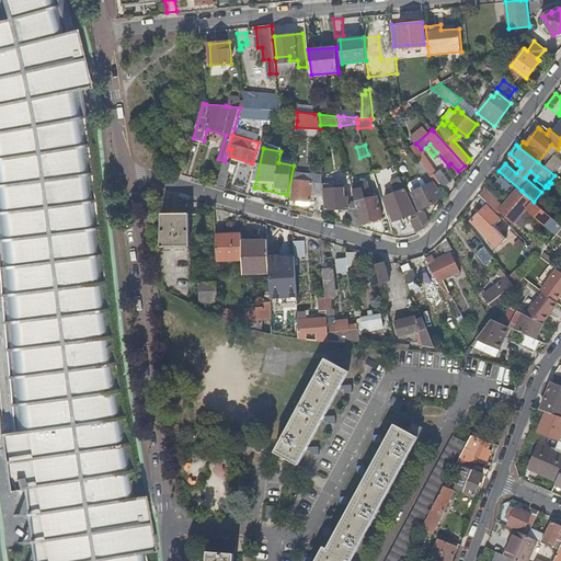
[(232,161),(225,159),(225,161),(217,185),(225,187),(230,172),(229,172),(232,161)]
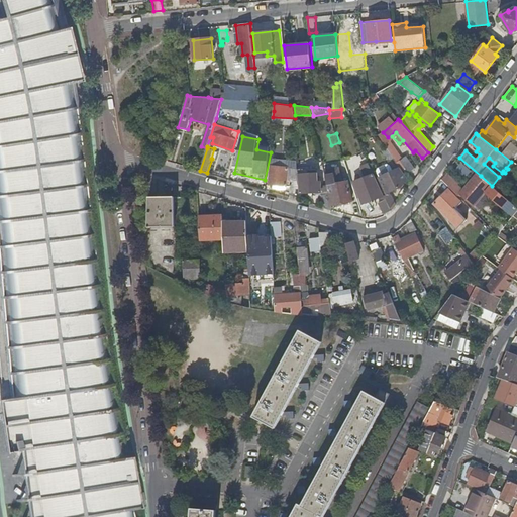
[(390,162),(394,159),(387,147),(382,150),(390,162)]
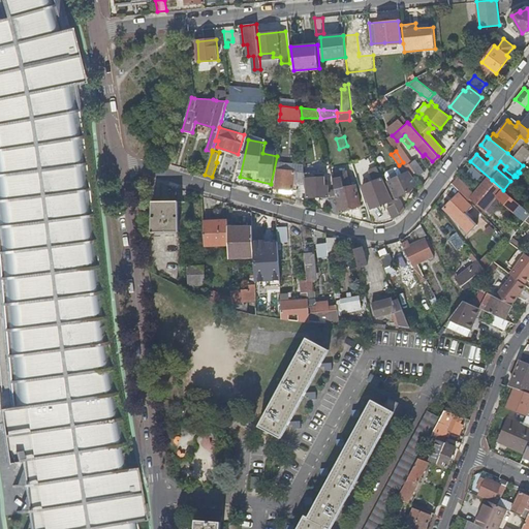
[(417,159),(407,166),(411,174),(415,170),(419,177),(426,172),(417,159)]
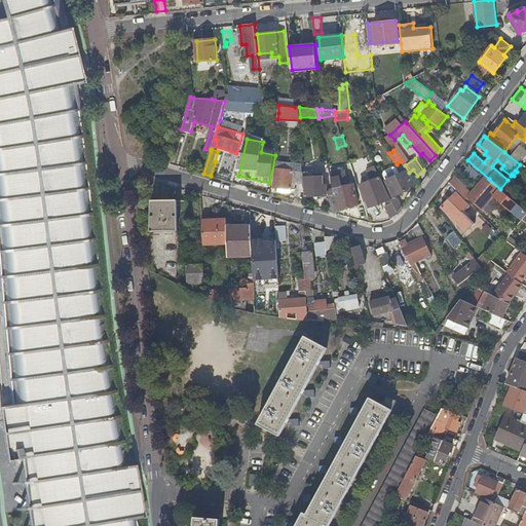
[(275,168),(303,171),(303,164),(275,161),(274,167),(275,168)]
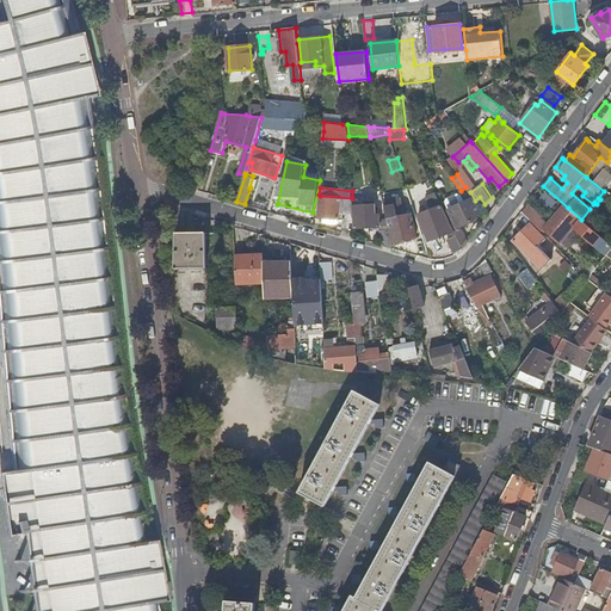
[(538,202),(553,210),(559,201),(544,192),(538,202)]
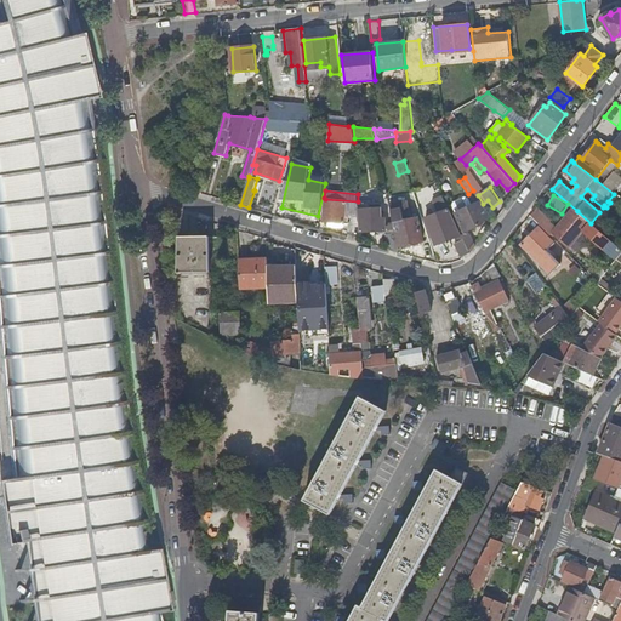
[(476,211),(480,204),(476,197),(473,199),(476,203),(469,206),(472,212),(476,211)]
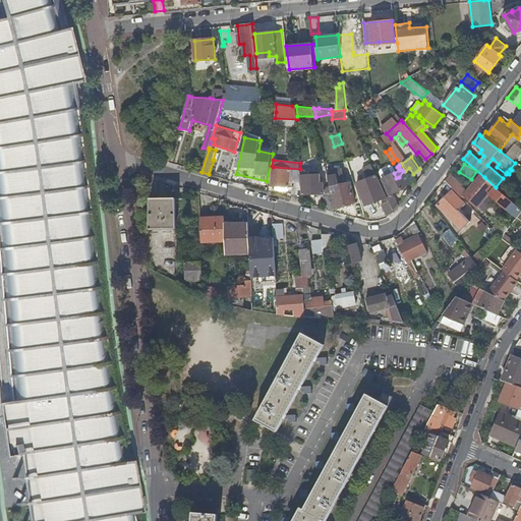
[(292,196),(301,198),(301,184),(300,170),(300,169),(273,167),(271,185),(292,187),(292,196)]
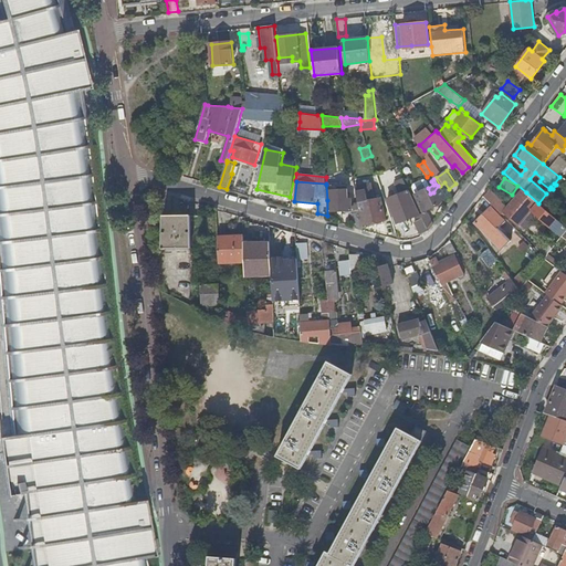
[(370,181),(355,185),(358,202),(359,201),(364,224),(386,220),(381,198),(374,199),(370,181)]
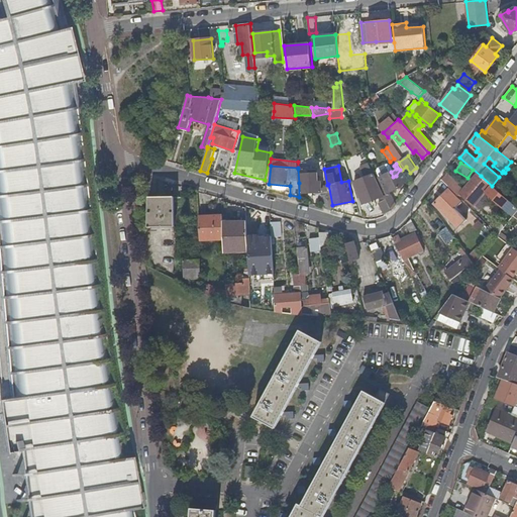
[(372,178),(375,177),(370,166),(362,169),(366,178),(371,175),(372,178)]
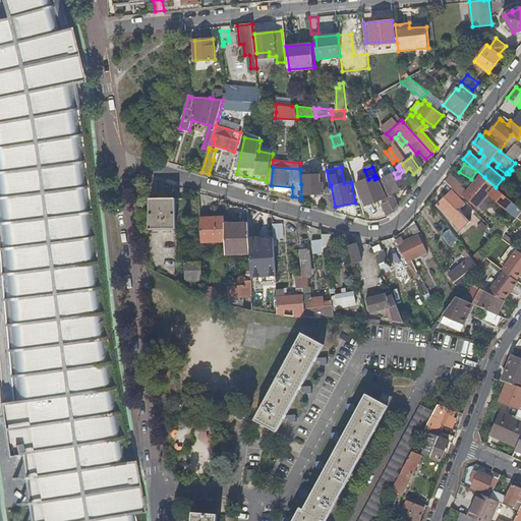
[(324,193),(327,210),(336,212),(330,186),(324,187),(324,186),(323,182),(319,183),(319,174),(310,174),(310,170),(300,170),(301,184),(302,184),(303,194),(324,193)]
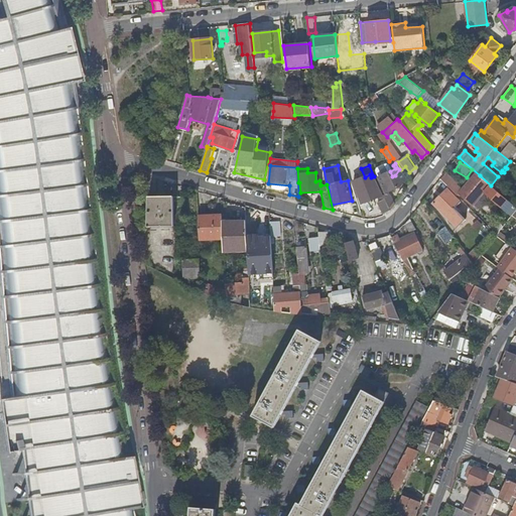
[(392,176),(390,171),(379,177),(387,192),(400,186),(405,178),(399,169),(395,175),(392,176)]
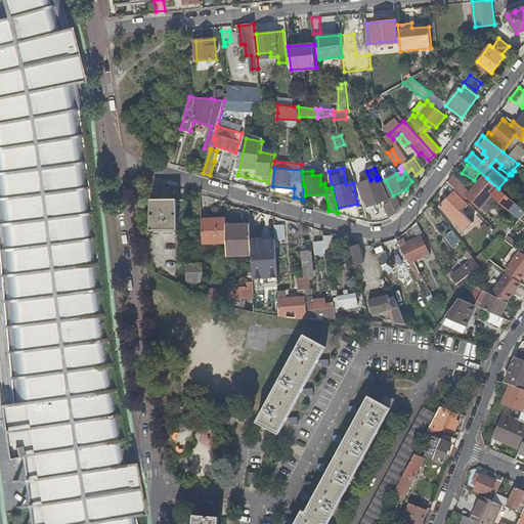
[(492,194),(520,219),(523,214),(523,211),(498,188),(487,178),(474,193),(473,193),(472,194),(464,186),(465,185),(453,176),(448,181),(467,200),(469,199),(480,209),(492,194)]
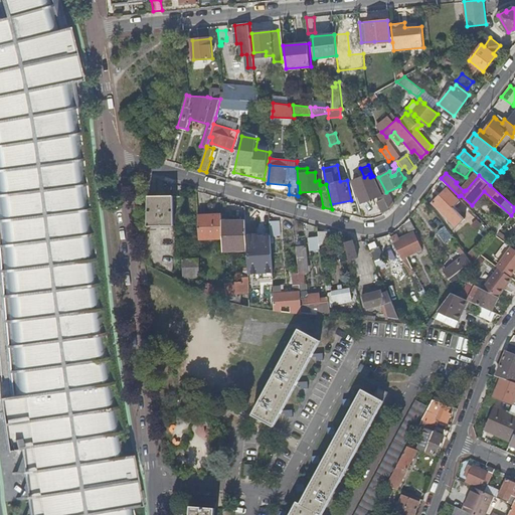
[(374,179),(366,182),(356,186),(359,192),(358,192),(361,203),(381,195),(378,185),(377,186),(374,179)]
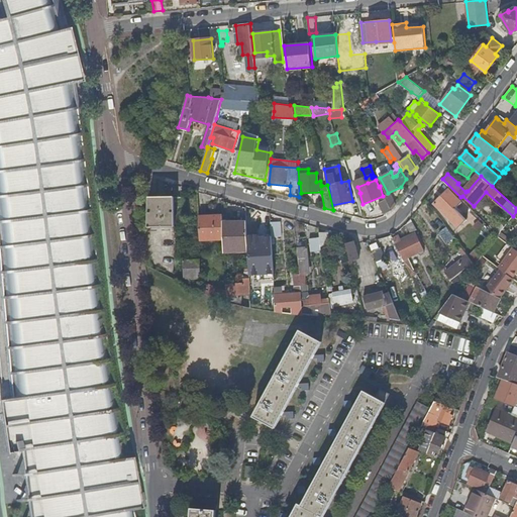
[(448,190),(434,203),(458,227),(467,220),(455,209),(461,202),(448,190)]
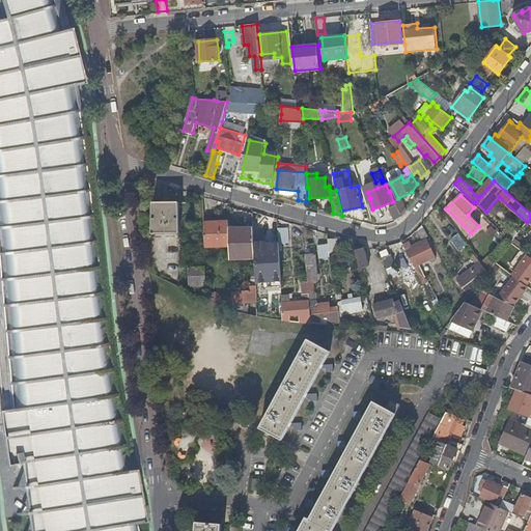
[(401,200),(395,202),(396,204),(402,217),(403,215),(407,211),(401,200)]
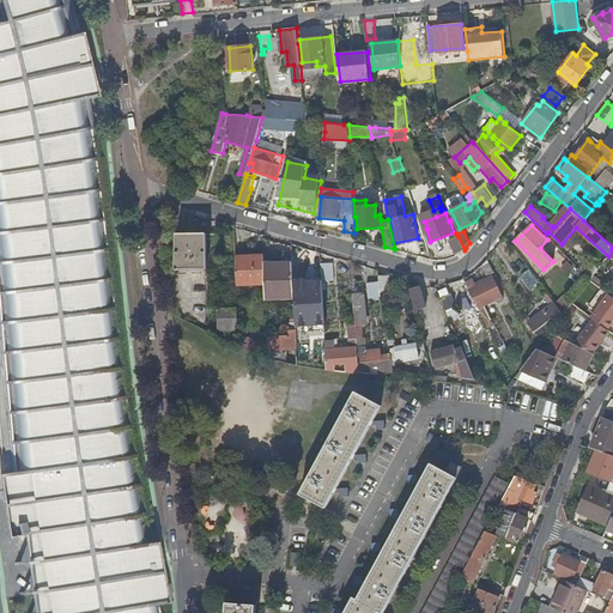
[(176,269),(208,269),(208,249),(207,234),(177,234),(176,269)]
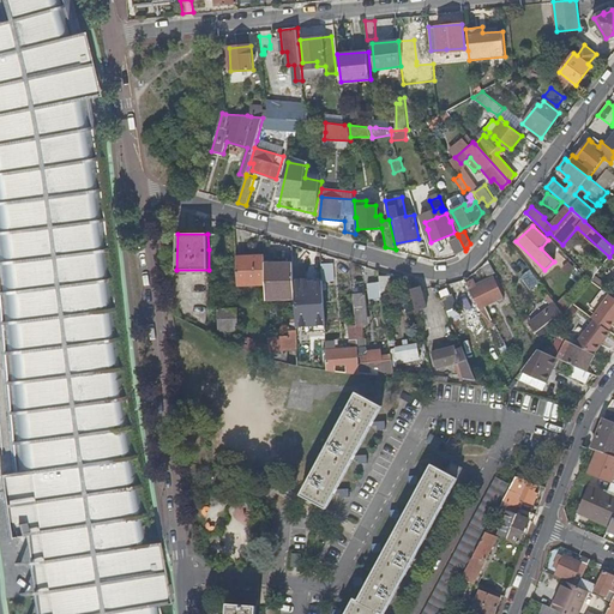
[(218,234),(208,234),(209,250),(218,250),(218,234)]
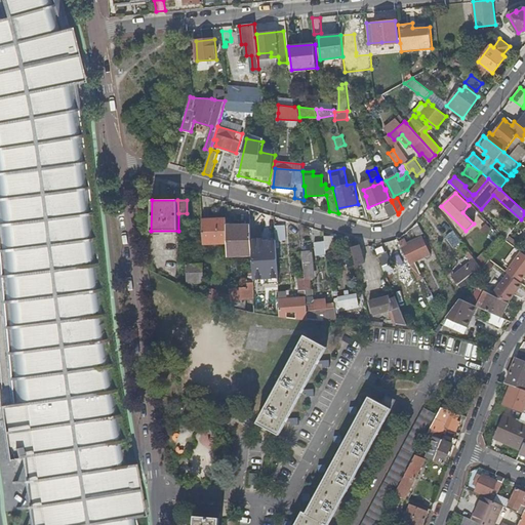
[(391,217),(398,214),(392,202),(385,205),(391,217)]
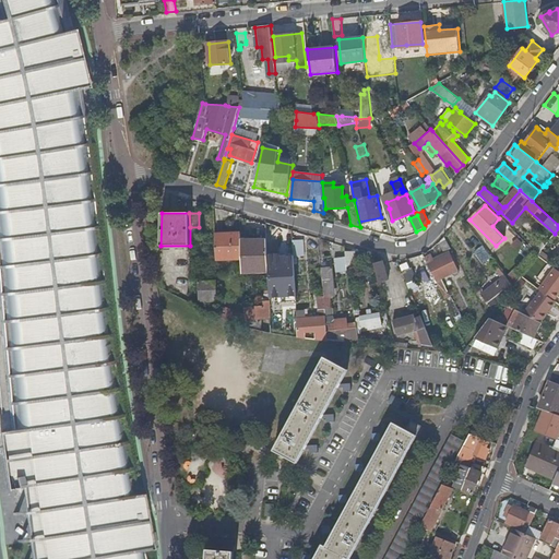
[(241,234),(215,235),(217,260),(242,259),(241,240),(241,234)]
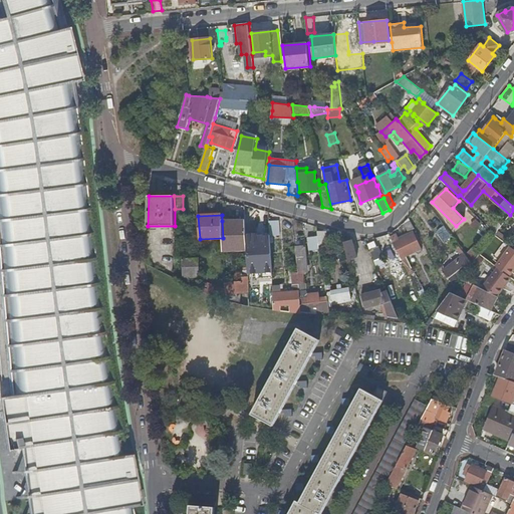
[(266,243),(271,242),(270,234),(270,222),(270,216),(264,216),(264,228),(246,229),(247,240),(251,239),(252,250),(267,249),(266,243)]
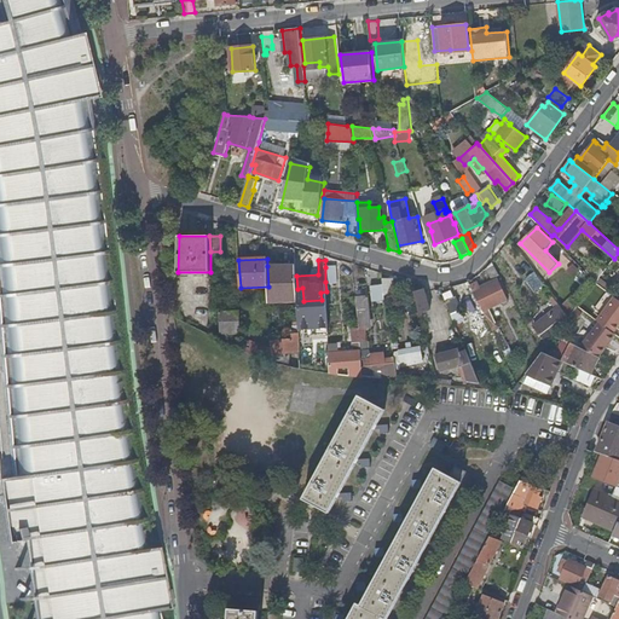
[(492,278),(499,275),(492,262),(487,268),(486,268),(492,278)]
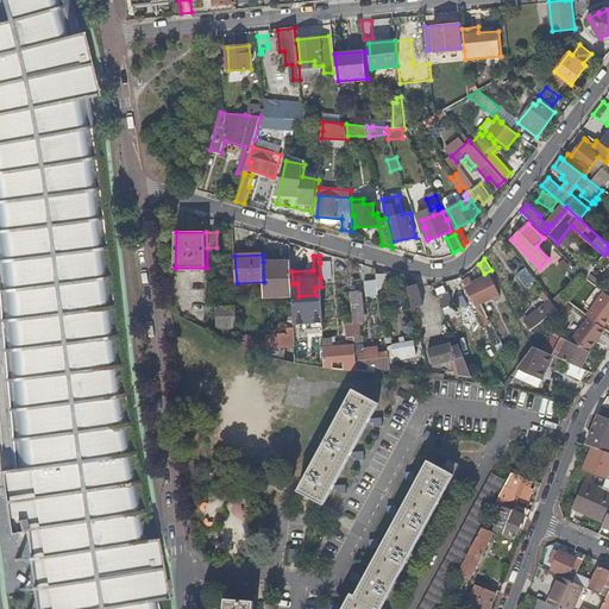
[(565,272),(570,263),(563,258),(557,268),(565,272)]
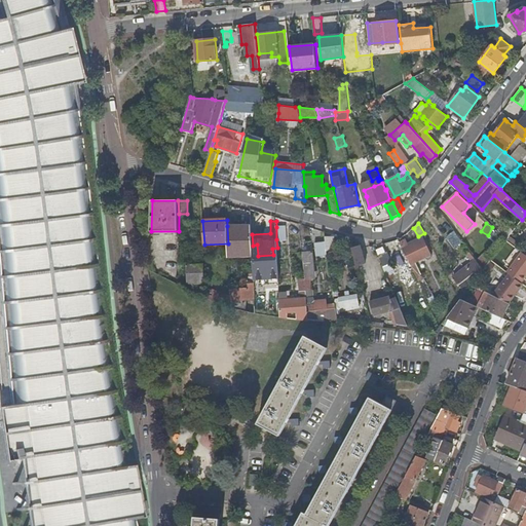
[(229,257),(253,256),(253,246),(252,234),(252,225),(227,226),(228,243),(229,257)]
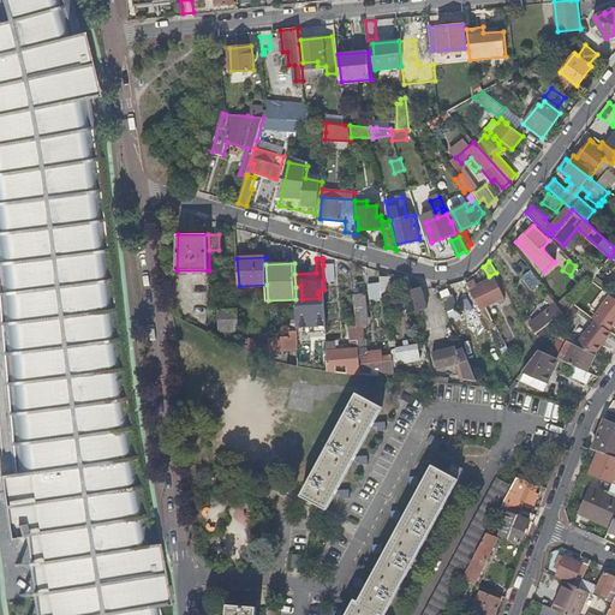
[(335,266),(323,266),(323,280),(336,280),(335,266)]
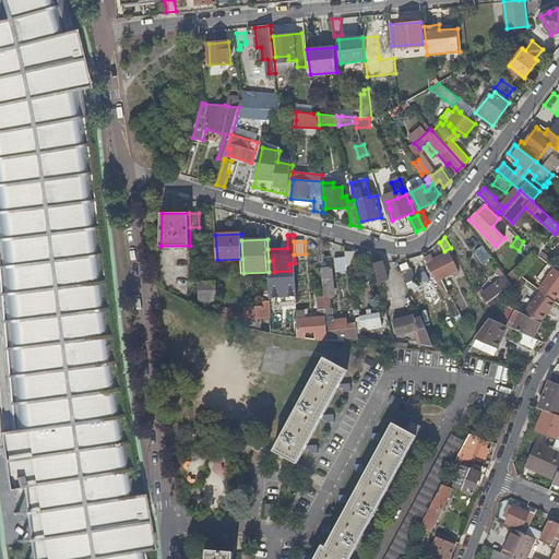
[(532,241),(528,245),(538,254),(546,246),(540,241),(536,247),(532,241)]
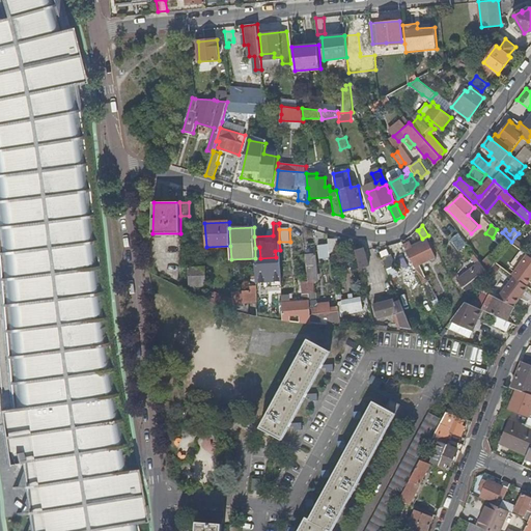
[(458,251),(467,246),(458,233),(450,239),(458,251)]
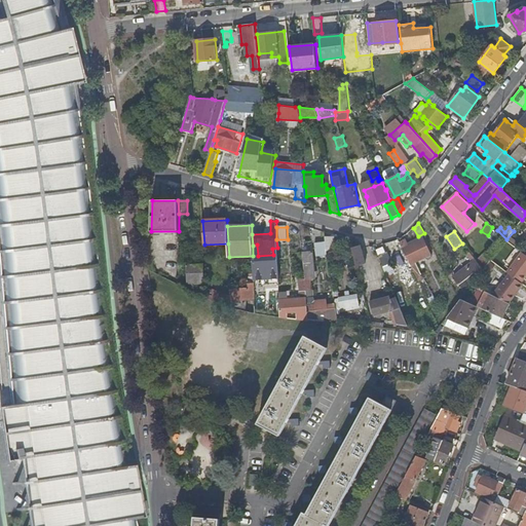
[(403,240),(402,238),(400,239),(399,239),(420,284),(421,284),(430,302),(433,301),(415,262),(425,257),(427,260),(431,258),(430,255),(429,255),(422,238),(408,246),(405,239),(403,240)]
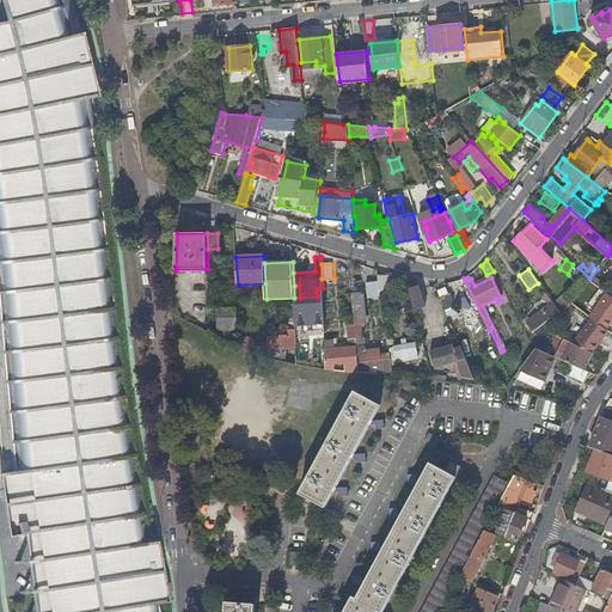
[(484,344),(494,340),(490,334),(489,330),(464,279),(457,282),(454,282),(478,334),(478,332),(484,344)]
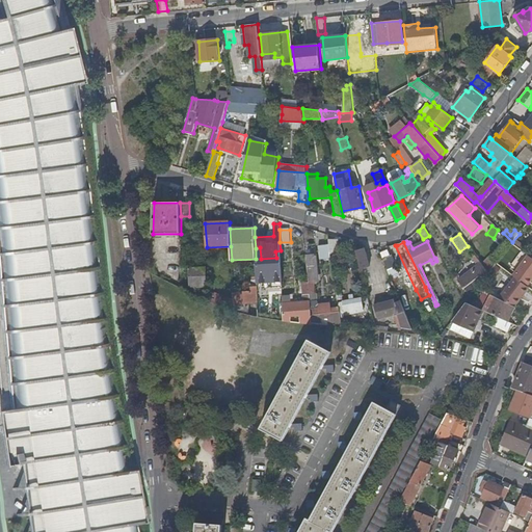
[(321,259),(333,257),(330,244),(319,245),(321,259)]
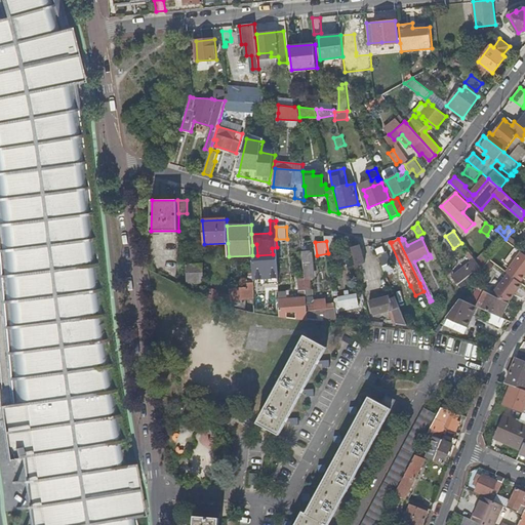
[(355,259),(363,257),(360,245),(352,247),(355,259)]
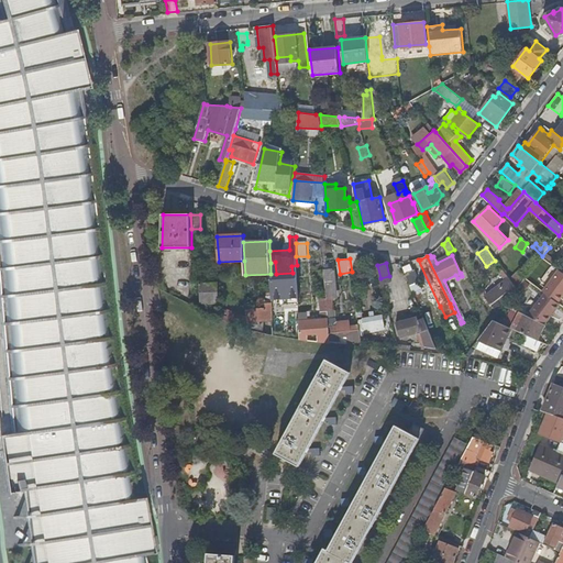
[(544,293),(527,316),(544,324),(560,305),(558,301),(562,294),(562,272),(559,268),(542,290),(544,293)]
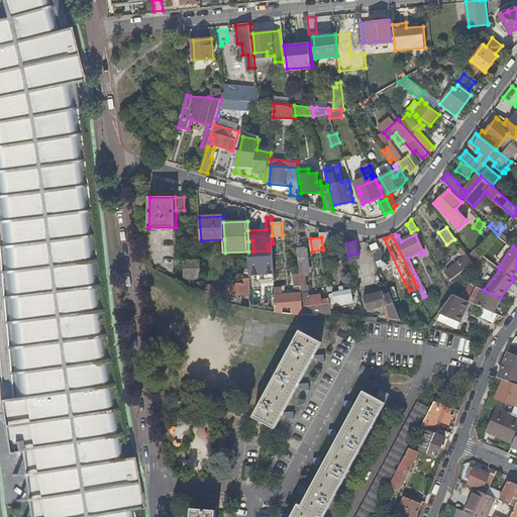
[(301,275),(300,275),(301,286),(306,285),(305,274),(309,274),(307,247),(299,248),(301,275)]
